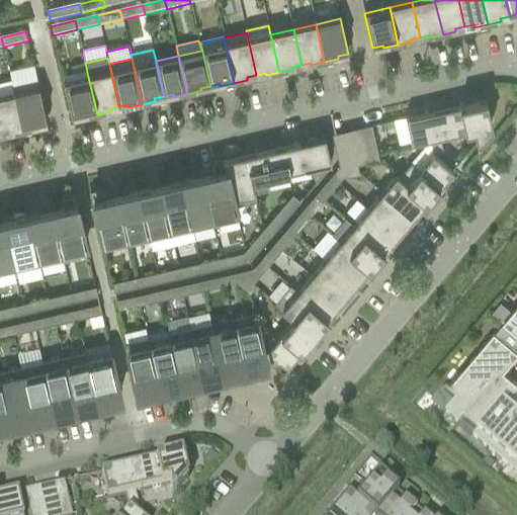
[(97,114),(88,77),(64,82),(72,117),(82,115),(83,117),(97,114)]
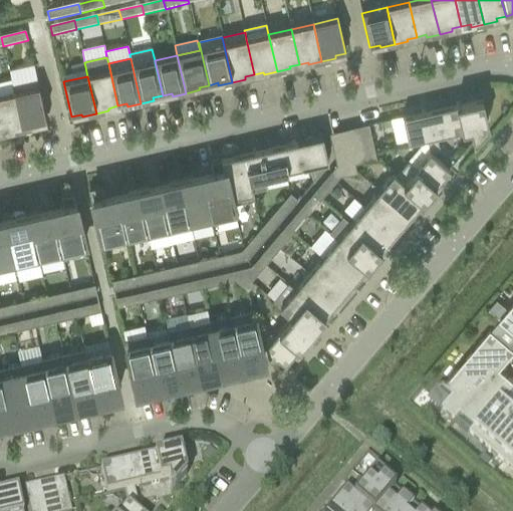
[(37,80),(13,85),(23,131),(37,128),(36,124),(46,122),(37,80)]
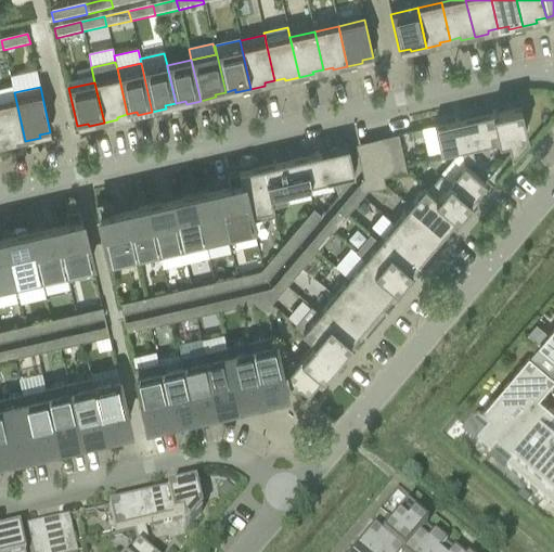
[(13,88),(0,91),(0,142),(0,143),(10,141),(11,144),(25,141),(16,102),(14,92),(13,88)]
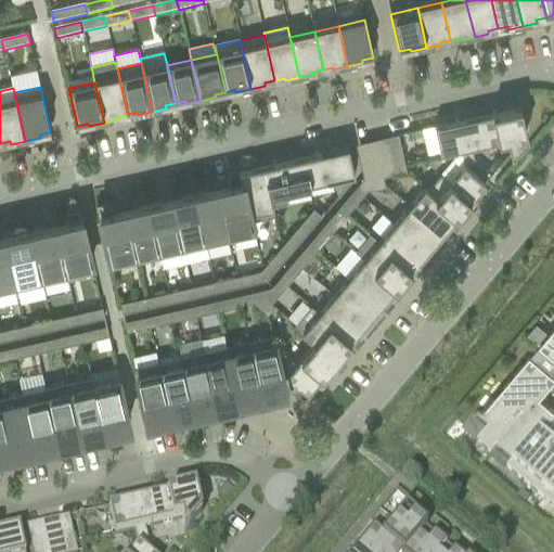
[(520,107),(477,117),(484,145),(507,140),(511,154),(527,136),(520,107)]
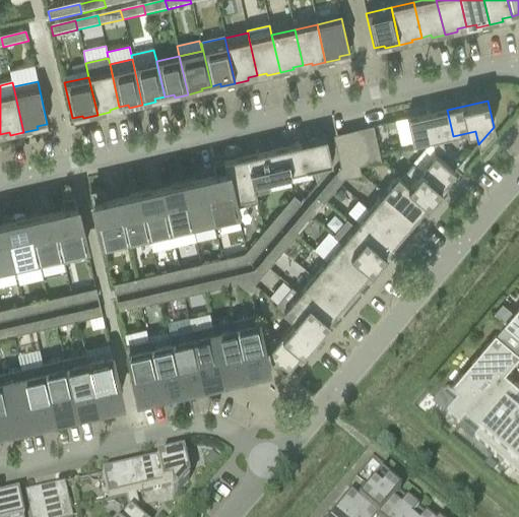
[(432,141),(441,139),(453,136),(447,110),(407,120),(413,145),(432,141)]
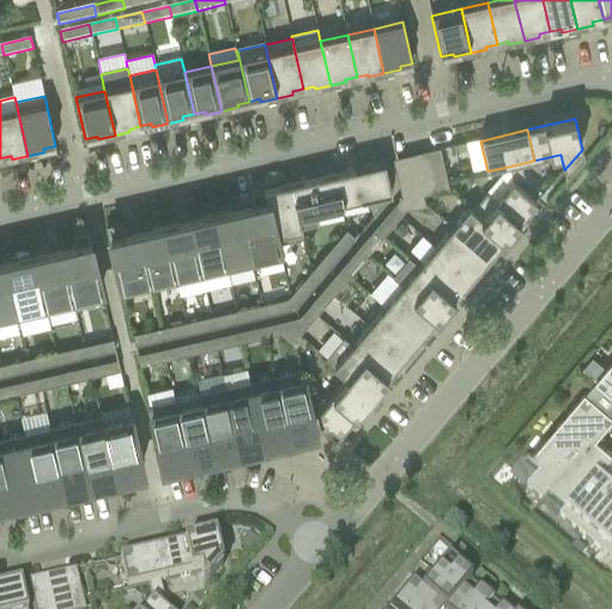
[(435,165),(431,166),(435,183),(447,181),(440,150),(431,152),(435,165)]
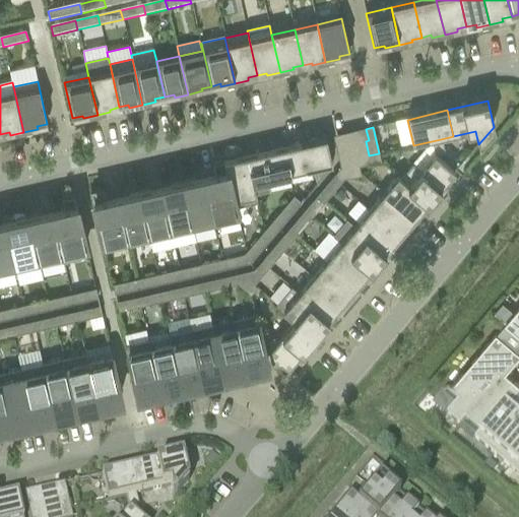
[(326,138),(285,147),(292,174),(313,169),(317,185),(332,167),(326,138)]
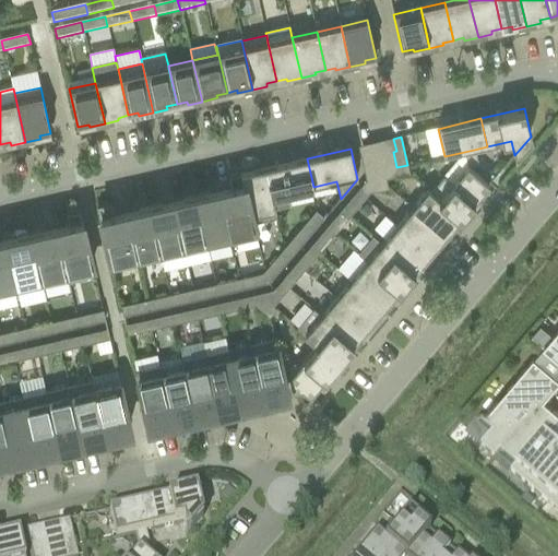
[(464,152),(467,167),(472,170),(477,163),(474,150),(464,152)]
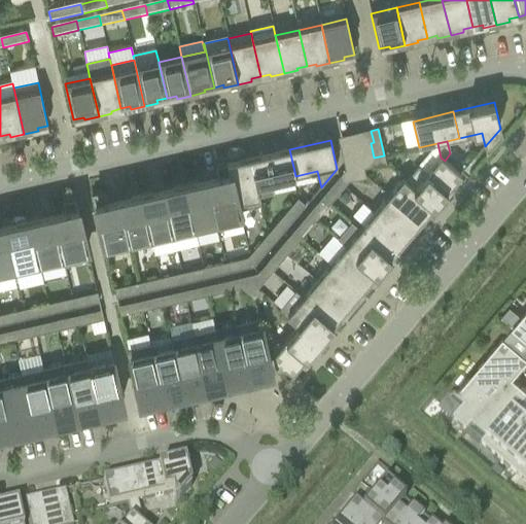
[(371,143),(355,146),(361,171),(365,170),(386,165),(384,155),(374,158),(371,143)]
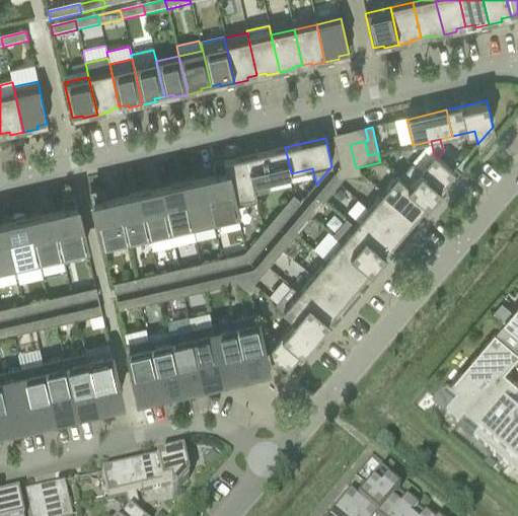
[(335,148),(340,168),(343,171),(351,169),(352,175),(355,175),(356,178),(362,176),(360,167),(356,168),(350,144),(335,148)]
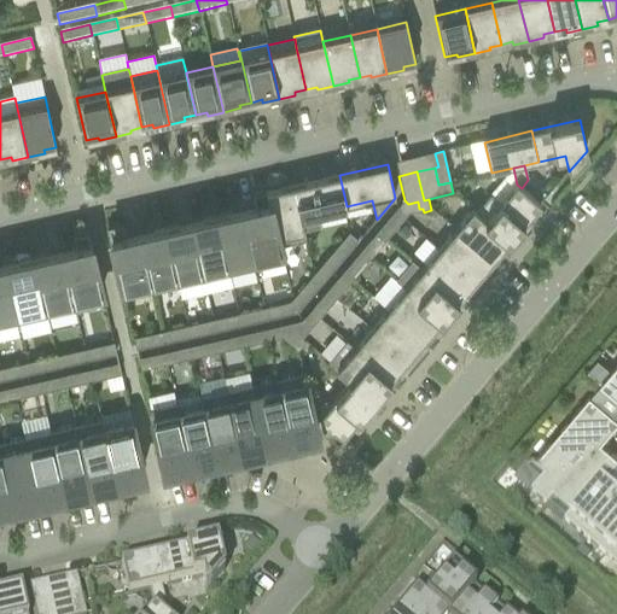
[(339,175),(292,186),(300,217),(301,216),(316,212),(320,229),(345,223),(342,206),(347,206),(339,175)]
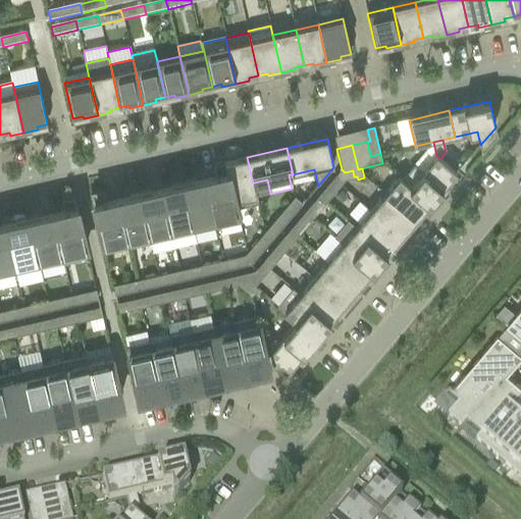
[(402,180),(402,182),(429,205),(457,173),(440,159),(436,156),(422,173),(414,166),(402,180)]
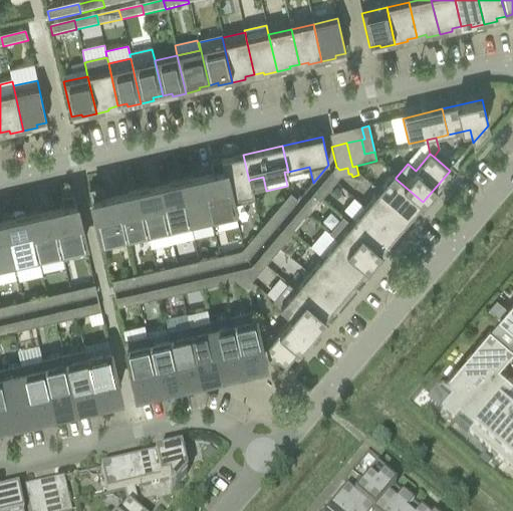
[(243,155),(222,160),(233,207),(234,207),(254,203),(255,202),(250,180),(249,181),(243,155)]
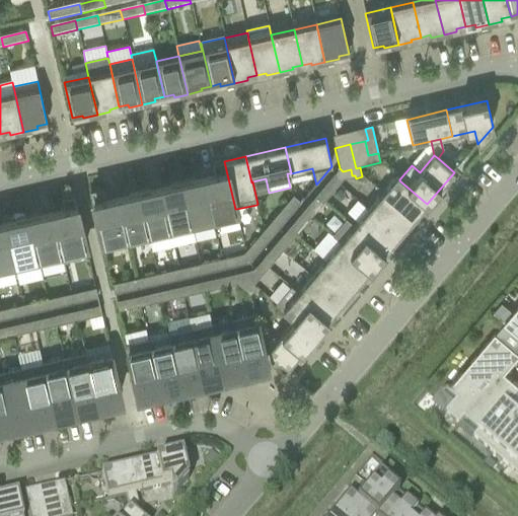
[(215,175),(203,178),(212,218),(213,218),(215,226),(216,231),(238,226),(235,213),(236,213),(237,213),(236,209),(235,209),(224,161),(212,164),(215,175)]
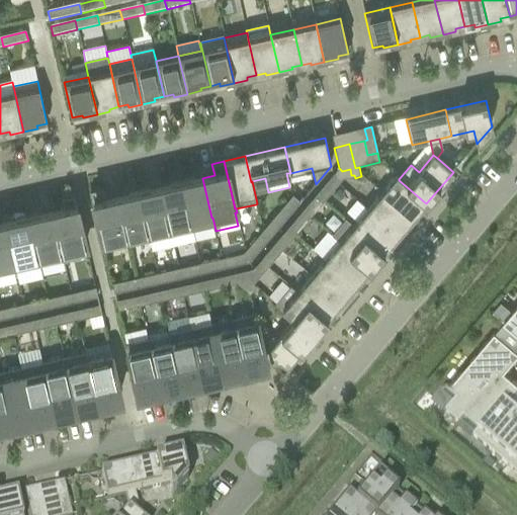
[(339,168),(331,178),(339,185),(342,181),(355,178),(354,175),(351,175),(350,169),(342,171),(339,168)]
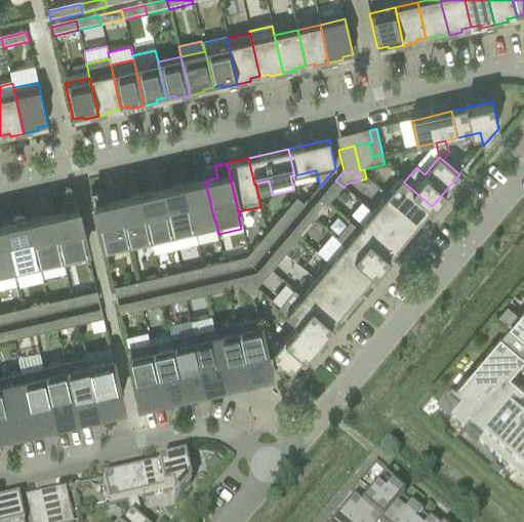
[(401,179),(387,196),(417,223),(432,206),(404,183),(404,182),(401,178),(401,179)]
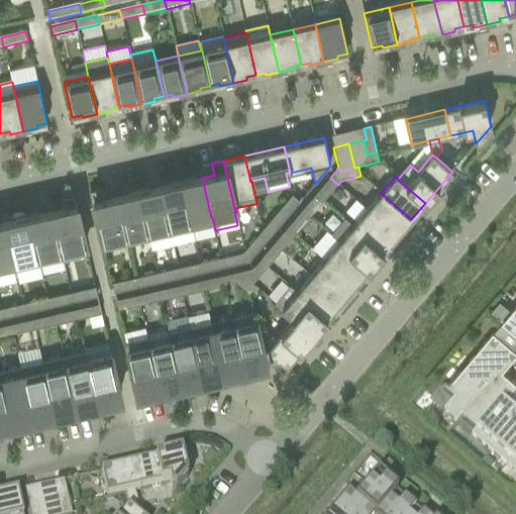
[(202,178),(180,183),(191,231),(213,225),(214,225),(212,217),(211,217),(202,178)]
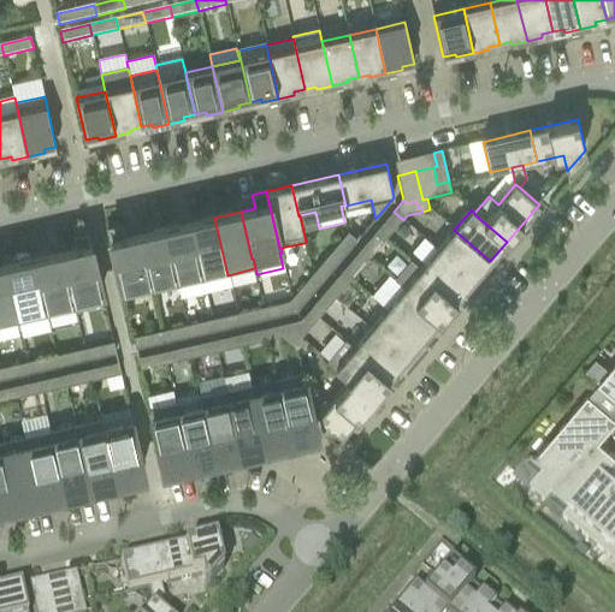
[(403,220),(394,212),(383,225),(391,233),(403,220)]
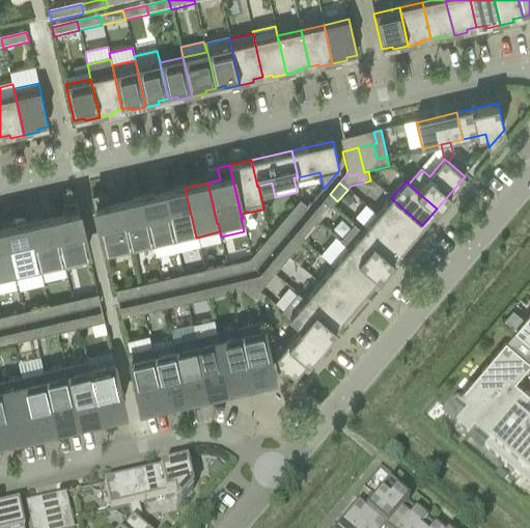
[(185,188),(163,193),(174,242),(196,238),(185,188)]
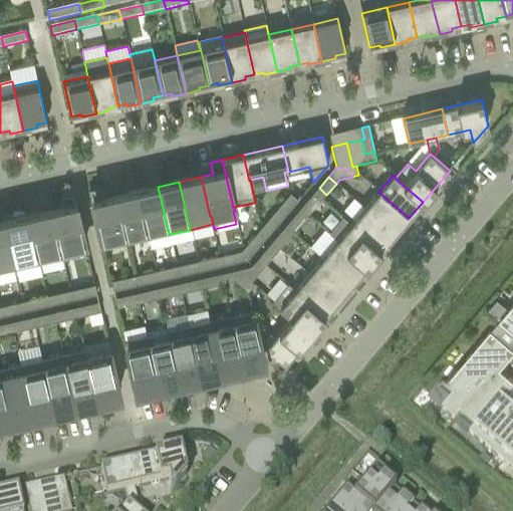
[(158,187),(137,192),(148,239),(151,251),(172,246),(169,234),(158,187)]
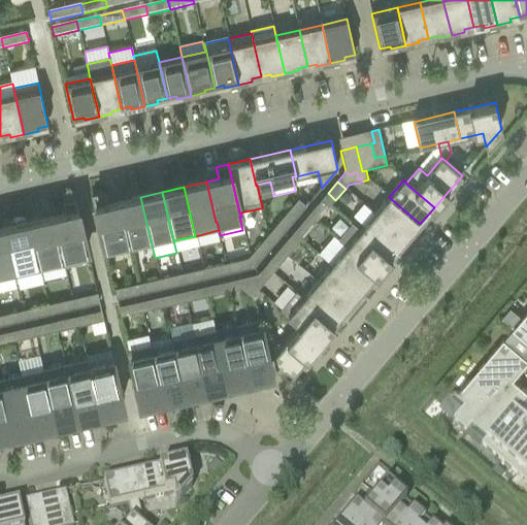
[(105,193),(92,196),(103,245),(104,248),(106,256),(130,251),(128,242),(129,242),(120,202),(108,204),(105,193)]
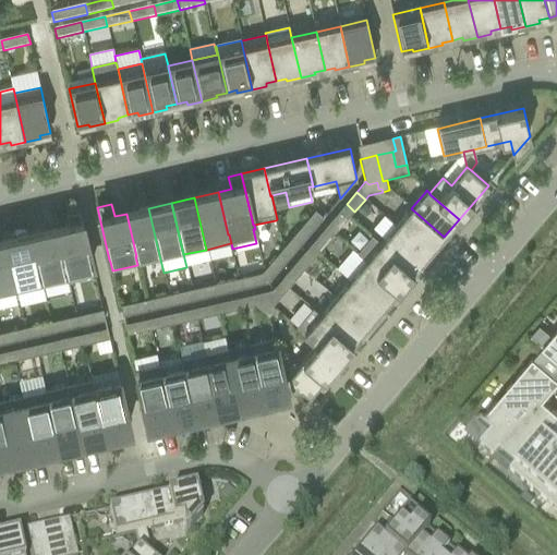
[(148,208),(126,214),(136,256),(135,256),(137,265),(138,265),(160,260),(148,208)]
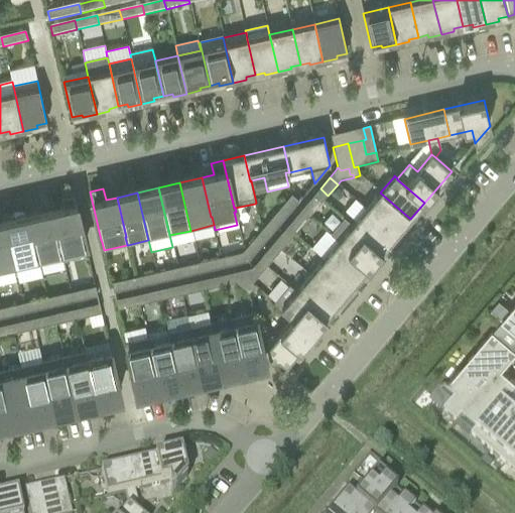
[(380,193),(366,210),(396,236),(410,219),(380,193)]
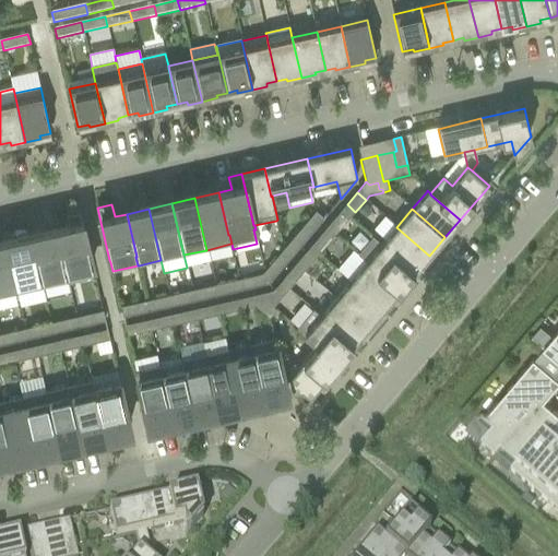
[(69,227),(57,231),(67,273),(67,272),(93,267),(80,211),(67,214),(69,227)]
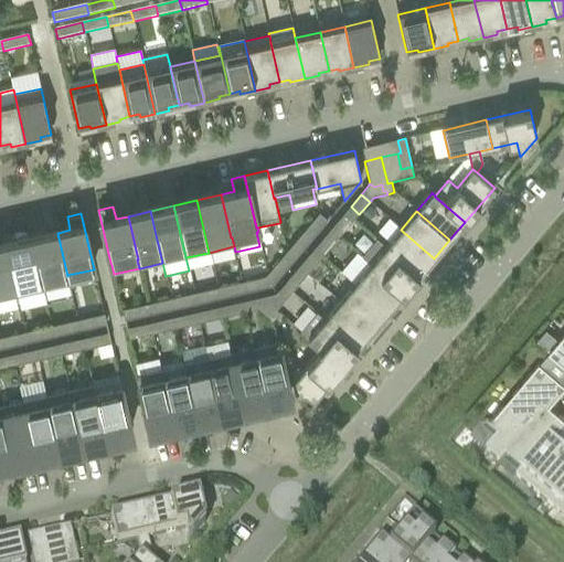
[(307,229),(316,235),(328,222),(319,214),(307,229)]
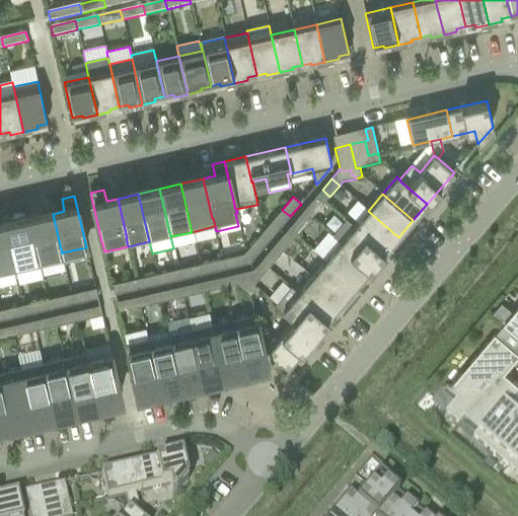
[(312,202),(302,213),(310,219),(319,209),(312,202)]
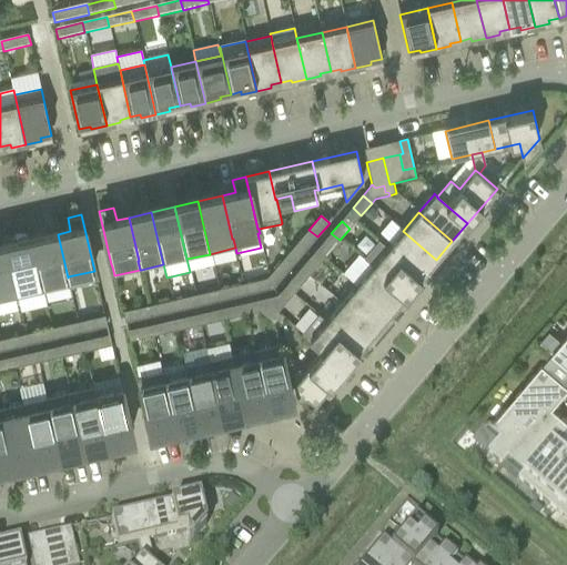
[(403,231),(387,249),(422,278),(436,260),(403,231)]
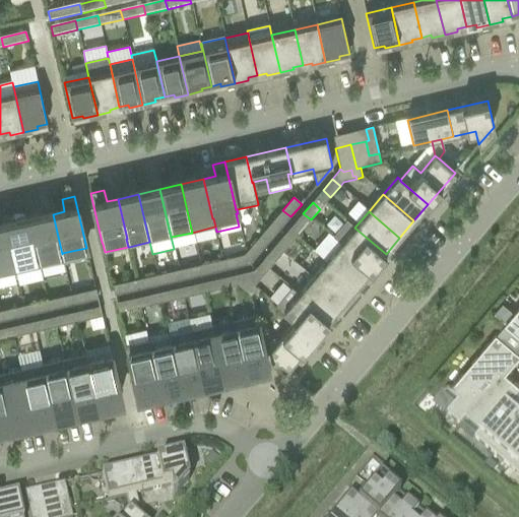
[(311,219),(303,213),(294,224),(302,231),(311,219)]
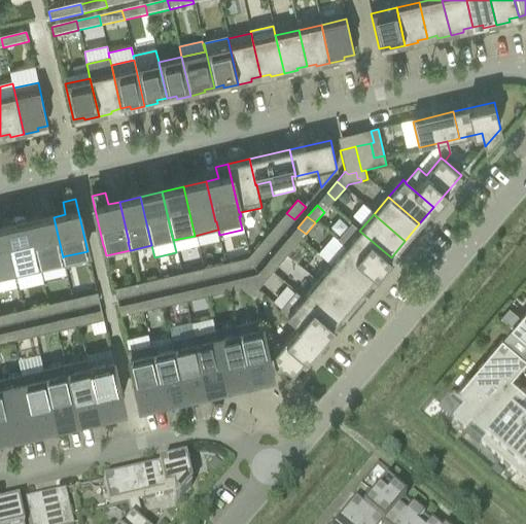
[(54,217),(29,222),(40,271),(65,266),(63,256),(63,257),(54,217)]
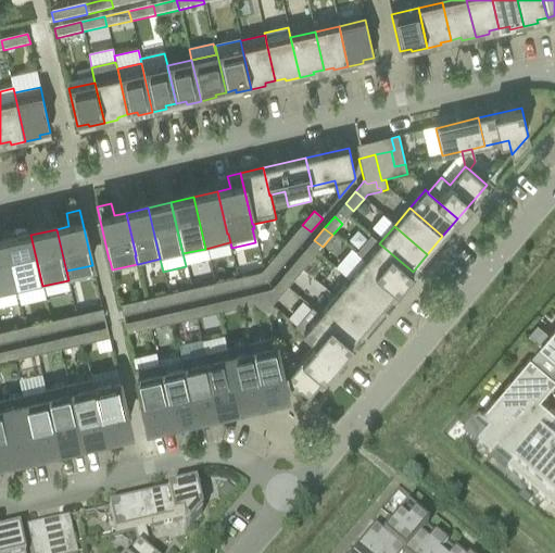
[(298,230),(285,246),(293,252),(305,238),(298,230)]
